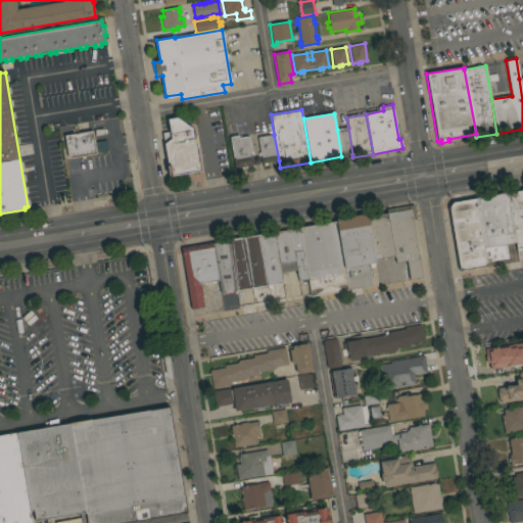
[(200,171),(170,177),(161,133),(170,132),(168,119),(177,117),(193,129),(200,171)]
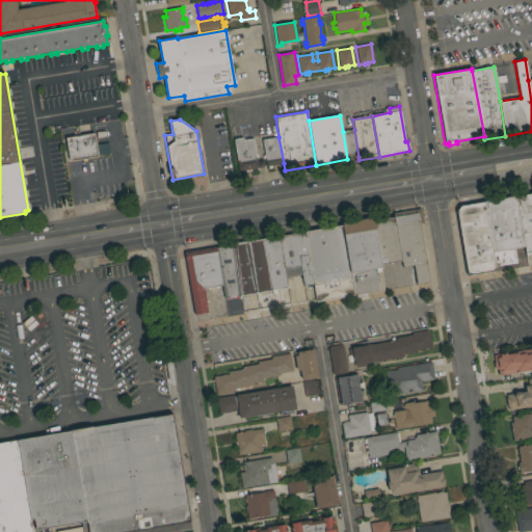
[(347,159),(343,132),(354,130),(358,157),(347,159)]
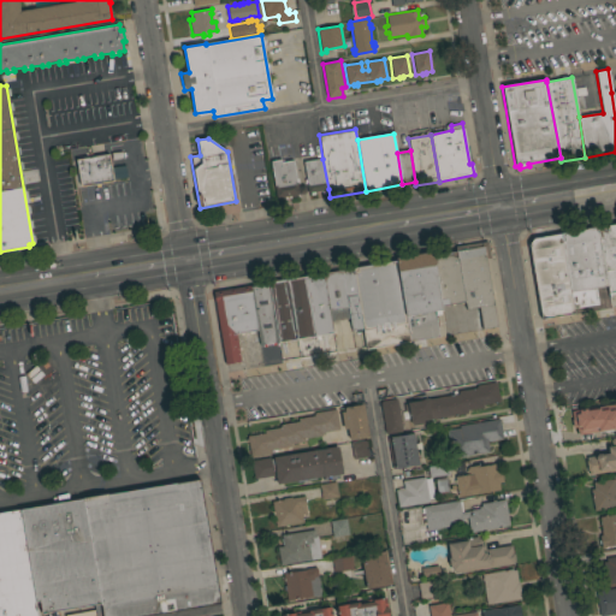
[(81,187),(77,160),(108,154),(113,181),(81,187)]
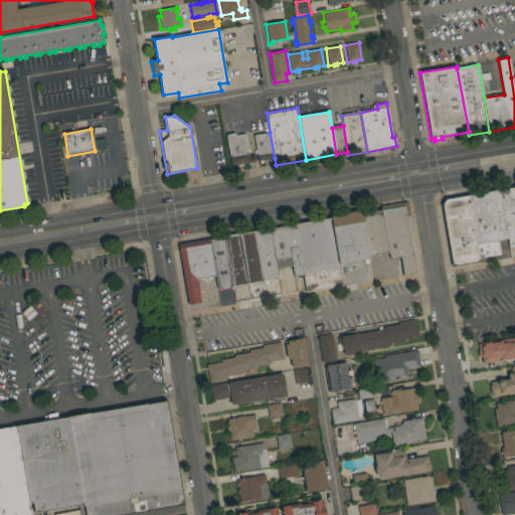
[(248,156),(254,156),(255,162),(231,166),(226,135),(224,135),(223,132),(228,131),(228,133),(230,133),(230,134),(234,133),(234,134),(236,134),(236,136),(244,134),(248,156)]
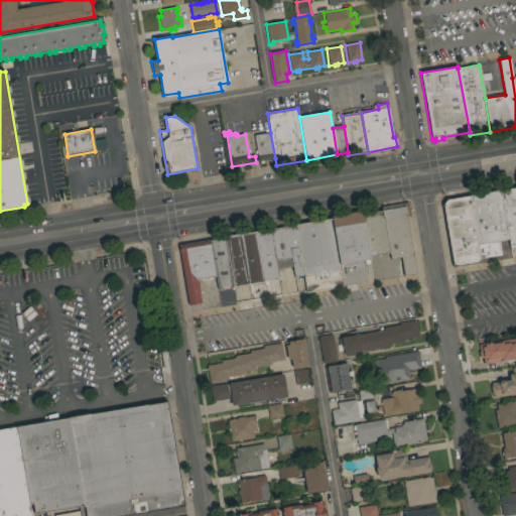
[(275,158),(258,161),(256,154),(255,154),(255,151),(257,150),(255,136),(270,133),(275,158)]
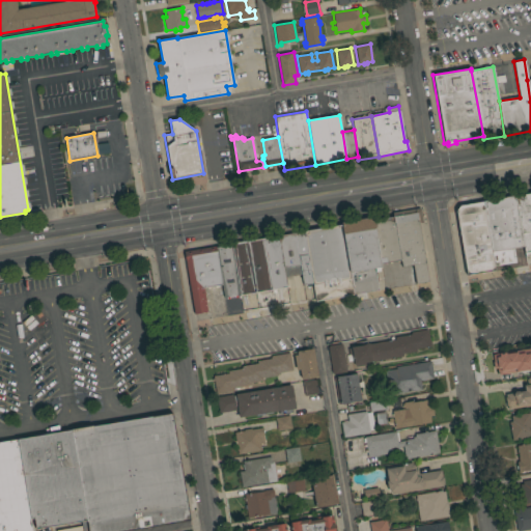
[(530,254),(525,256),(523,247),(514,196),(530,193),(530,198),(530,254)]
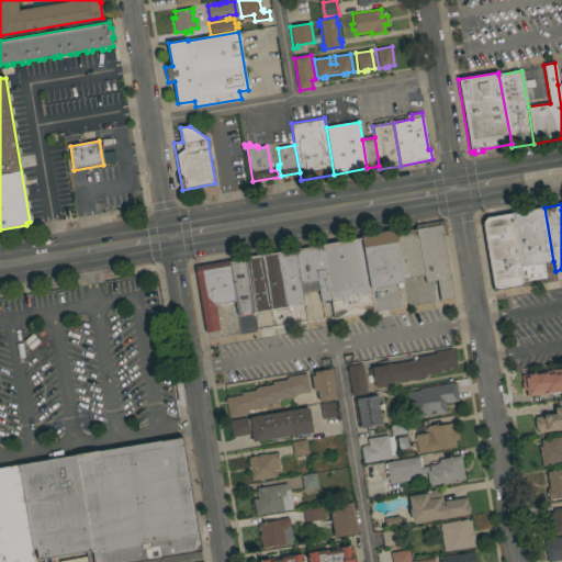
[(543,263),(546,278),(523,281),(512,213),(544,208),(553,261),(543,263)]
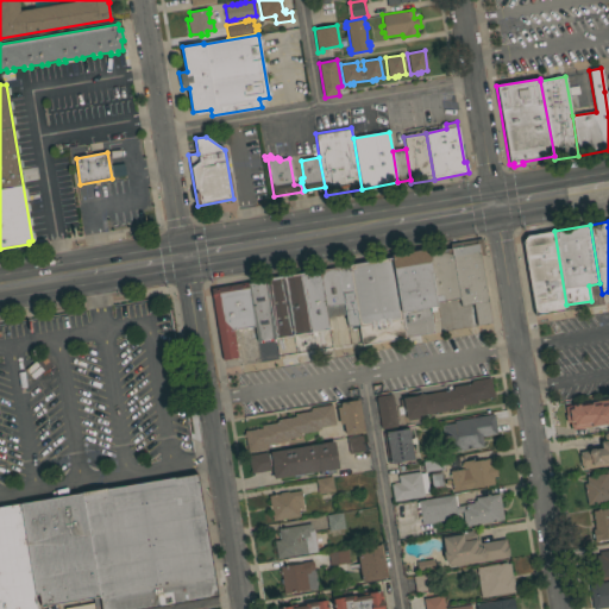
[(567,311),(534,315),(522,242),(527,236),(554,231),(566,305),(567,311)]
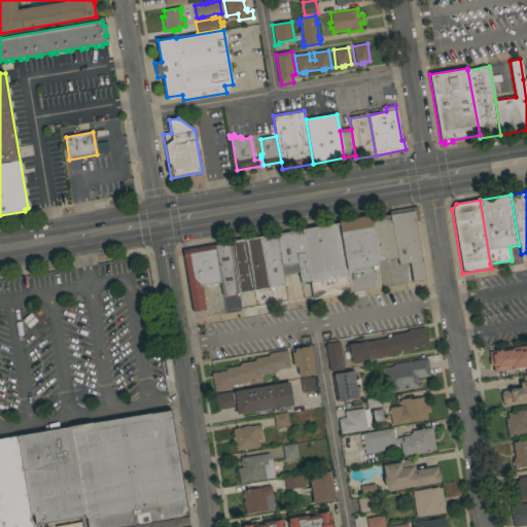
[(390,215),(389,211),(417,206),(420,221),(416,221),(425,280),(413,282),(410,264),(398,266),(397,258),(378,261),(370,218),(390,215)]
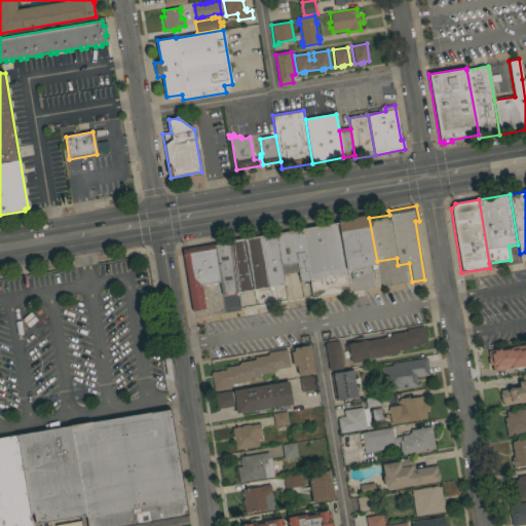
[(338,220),(369,215),(369,218),(377,261),(377,265),(375,265),(376,269),(371,270),(374,288),(350,292),(338,222),(338,220)]
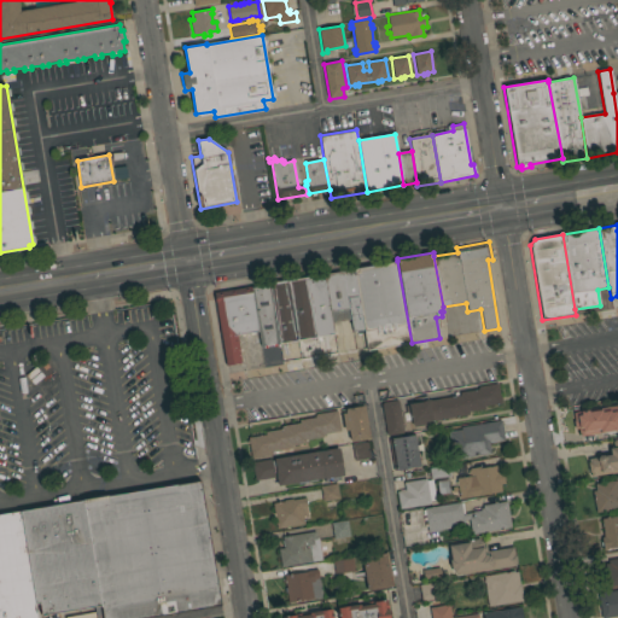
[(412,343),(367,350),(363,330),(354,268),(397,261),(412,343)]
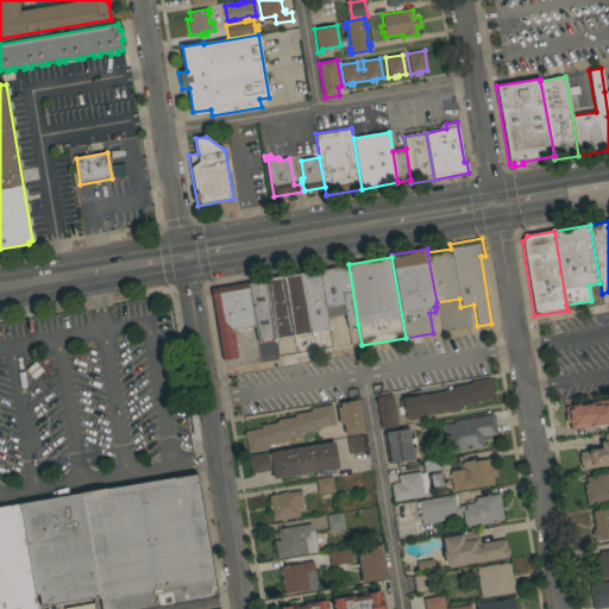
[(347,326),(345,314),(338,267),(349,264),(358,325),(347,326)]
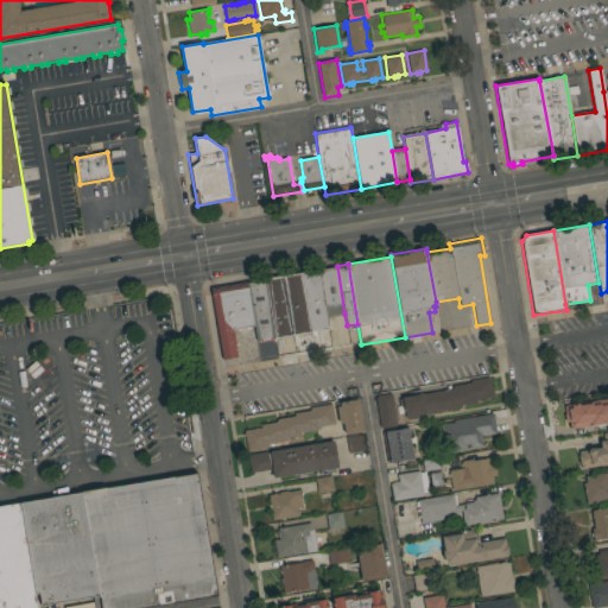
[(327,317),(318,270),(337,266),(344,314),(327,317)]
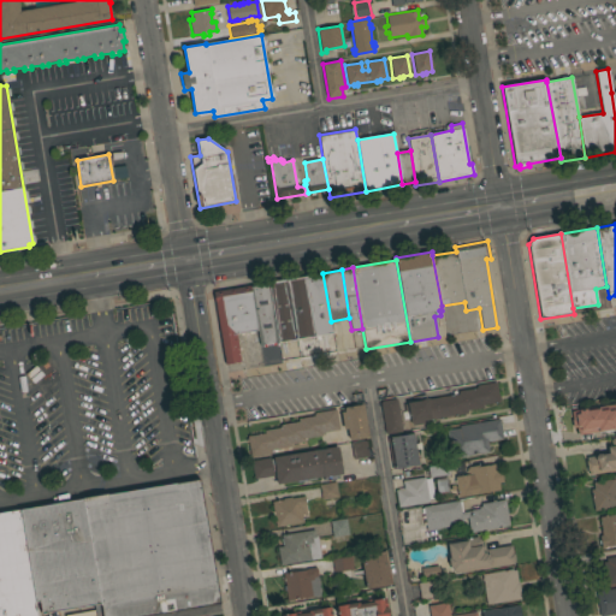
[(323,273),(331,321),(333,333),(315,336),(306,276),(323,273)]
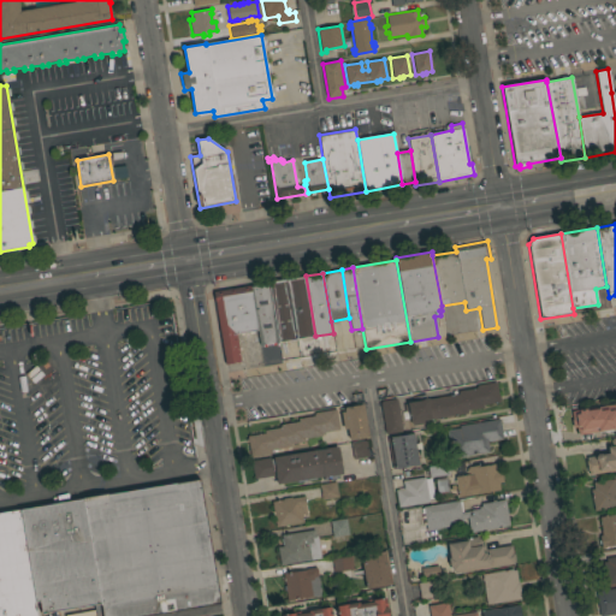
[(306,276),(315,336),(297,339),(288,279),(306,276)]
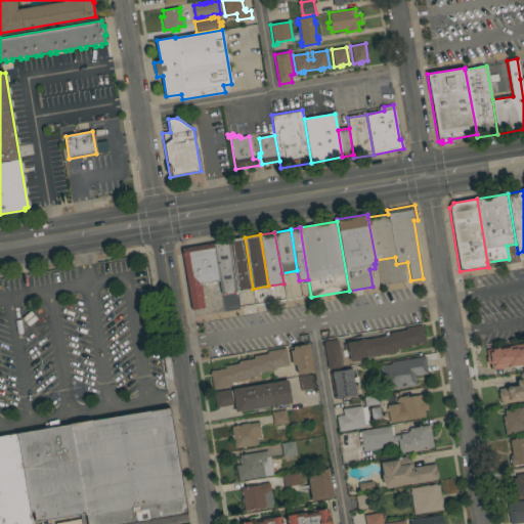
[(245,237),(253,289),(237,291),(229,239),(245,237)]
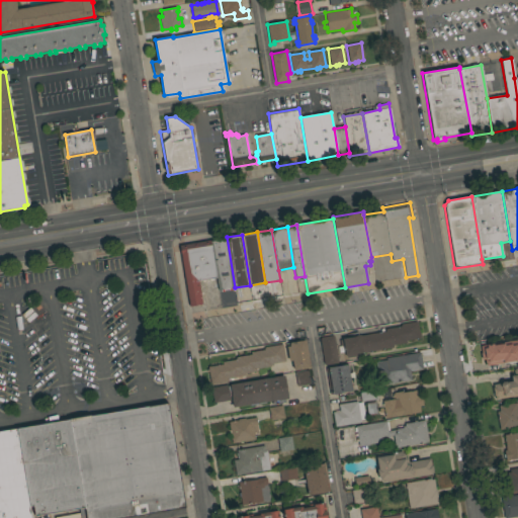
[(209,240),(227,237),(235,287),(219,290),(217,278),(209,240)]
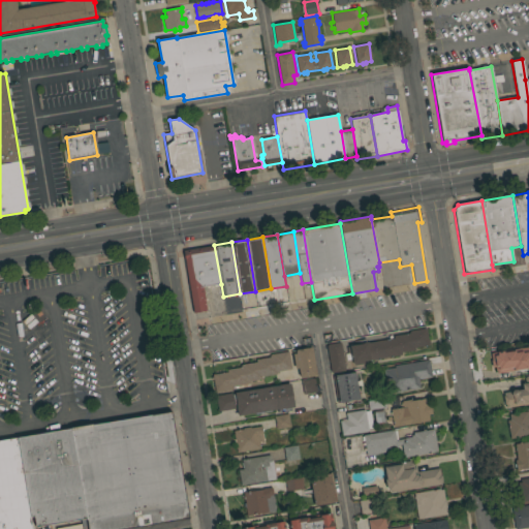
[(201,287),(206,311),(193,313),(183,251),(214,245),(221,284),(201,287)]
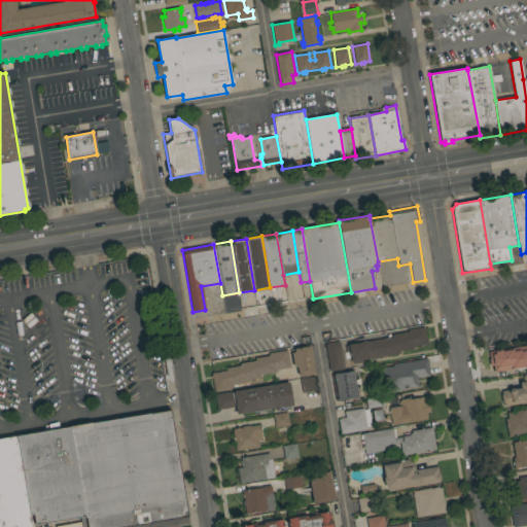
[(22,320),(36,307),(44,316),(38,321),(37,321),(29,328),(22,320)]
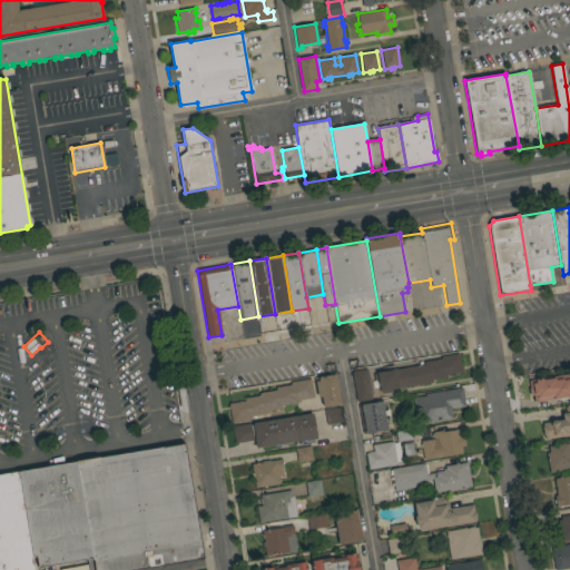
[(459,353),(461,366),(462,366),(463,370),(462,370),(462,372),(446,375),(446,377),(432,380),(433,383),(392,390),(392,392),(382,394),(381,391),(380,392),(377,380),(374,381),(373,373),(391,371),(391,370),(418,365),(416,359),(422,359),(423,365),(423,364),(423,362),(441,359),(441,356),(459,353)]
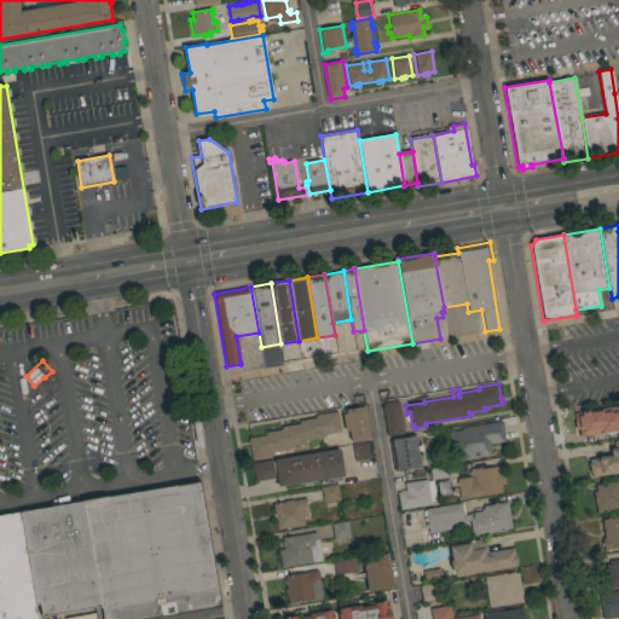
[(404,432),(403,432),(404,433),(388,437),(388,435),(387,435),(382,405),(383,405),(382,403),(398,400),(398,403),(399,403),(404,432)]
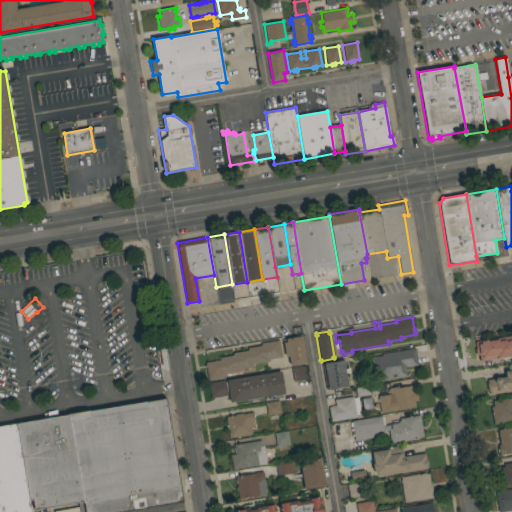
[(306,364),(291,366),(290,366),(288,356),(285,357),(283,343),(286,342),(286,339),(302,336),(306,364)]
